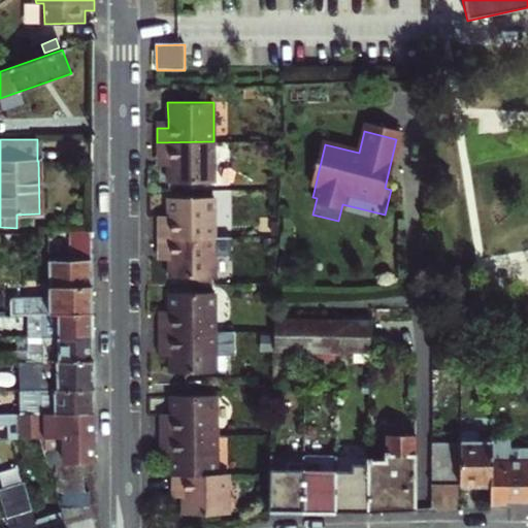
[(168,182),(213,182),(213,141),(157,142),(157,157),(168,156),(168,164),(168,182)]
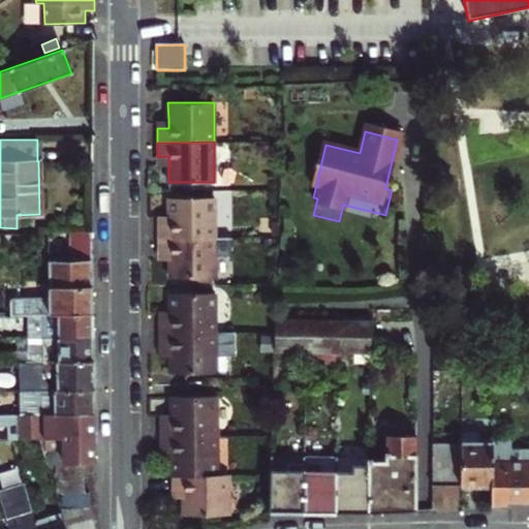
[(277,172),(266,172),(266,186),(276,186),(277,172)]
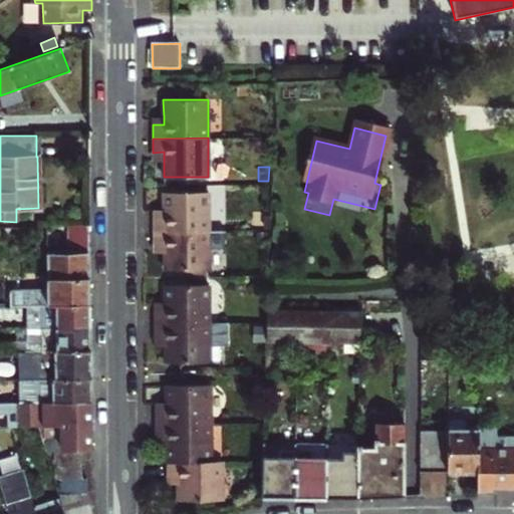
[(154,217),(154,231),(209,231),(209,226),(208,198),(208,192),(164,193),(164,210),(164,217),(154,217)]
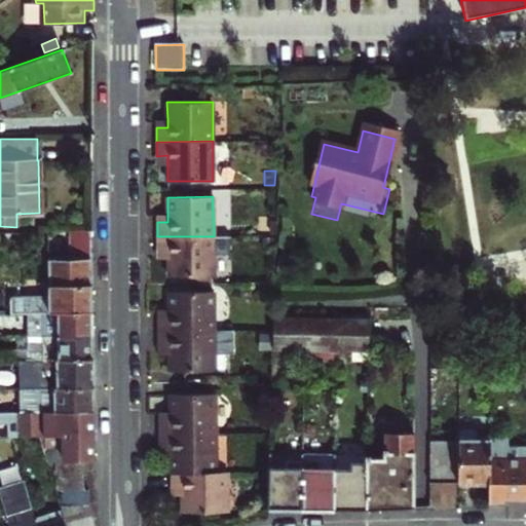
[(273,233),(273,218),(262,218),(262,233),(273,233)]
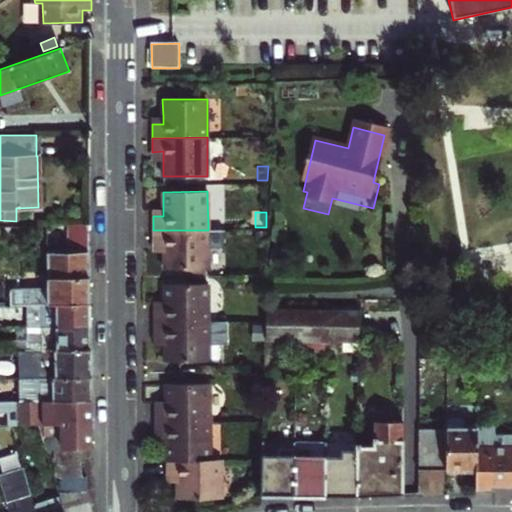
[(67,224),(67,247),(89,246),(89,224),(67,224)]
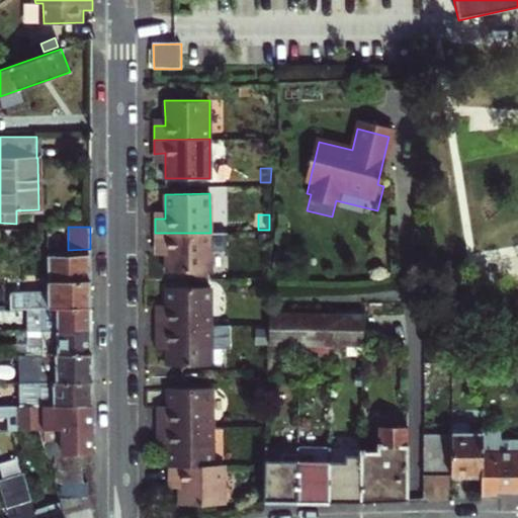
[(166,272),(188,272),(206,271),(210,271),(210,250),(226,249),(226,233),(210,233),(155,233),(155,247),(166,247),(166,254),(166,272)]
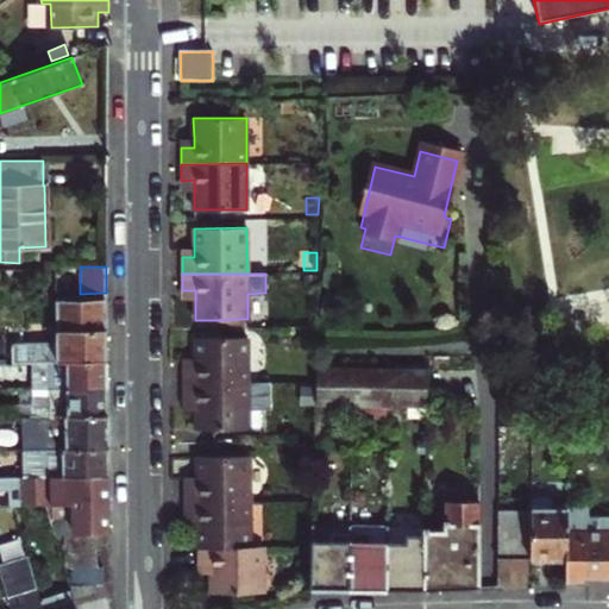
[(56,330),(106,328),(106,302),(80,302),(55,303),(56,330)]
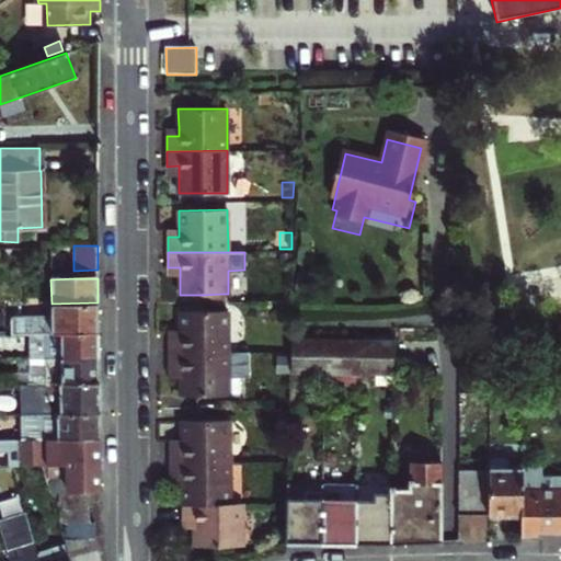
[(11,334),(31,333),(99,332),(98,302),(52,304),(52,315),(10,316),(11,334)]
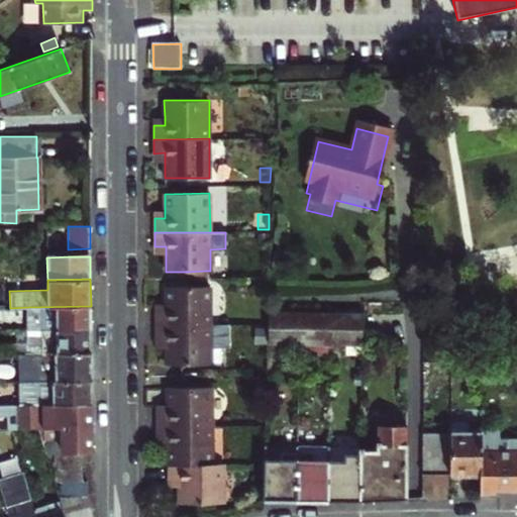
[(206,286),(187,286),(166,287),(166,304),(166,312),(154,312),(154,325),(210,325),(210,286),(206,286)]
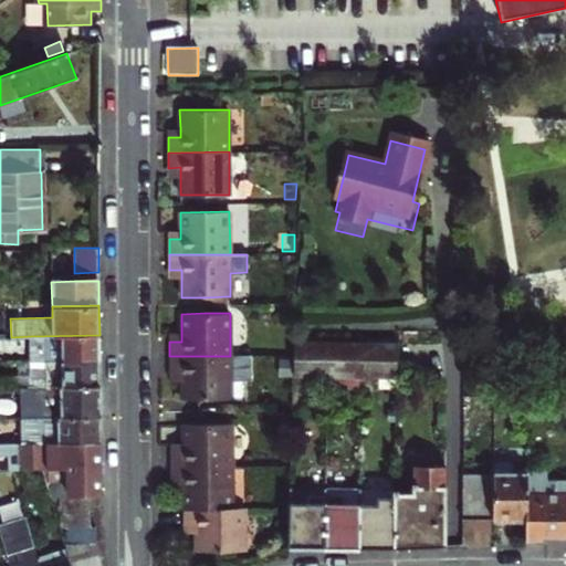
[(100,335),(31,336),(31,362),(62,362),(62,364),(81,363),(81,358),(100,358),(100,335)]
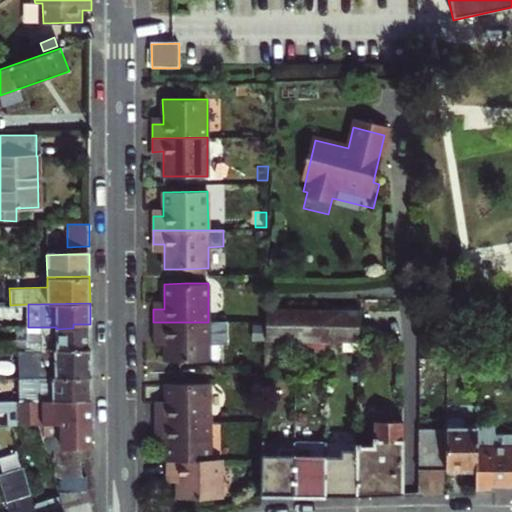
[(265,340),(297,340),(329,341),(358,342),(359,310),(266,308),(265,340)]
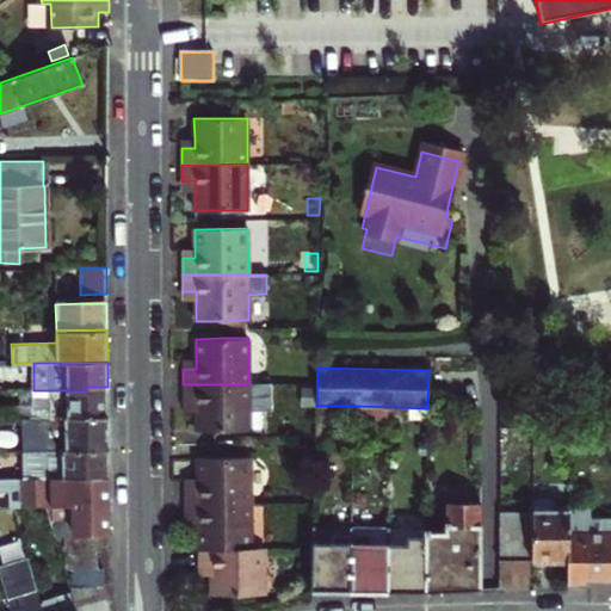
[(269,384),(248,384),(183,384),(183,401),(196,401),(196,411),(196,431),(248,431),(248,409),(269,409),(269,384)]
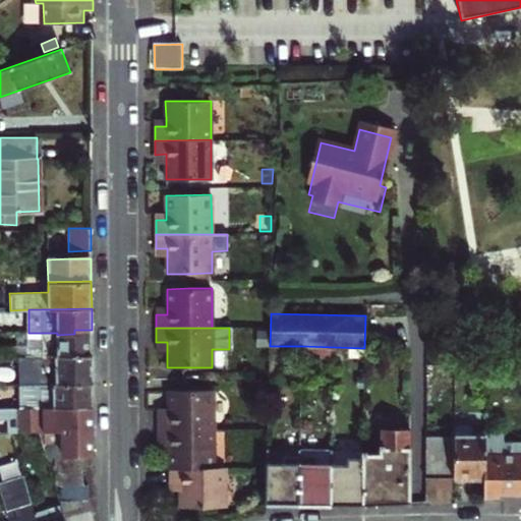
[(74,334),(57,335),(57,333),(29,333),(27,333),(27,345),(17,346),(0,346),(0,356),(18,356),(92,354),(92,330),(74,330),(74,334)]
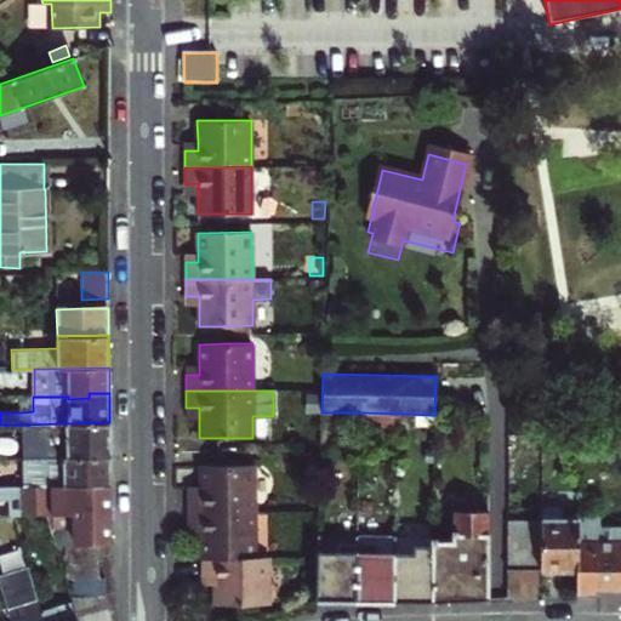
[(33,411),(33,397),(21,398),(21,412),(33,411)]
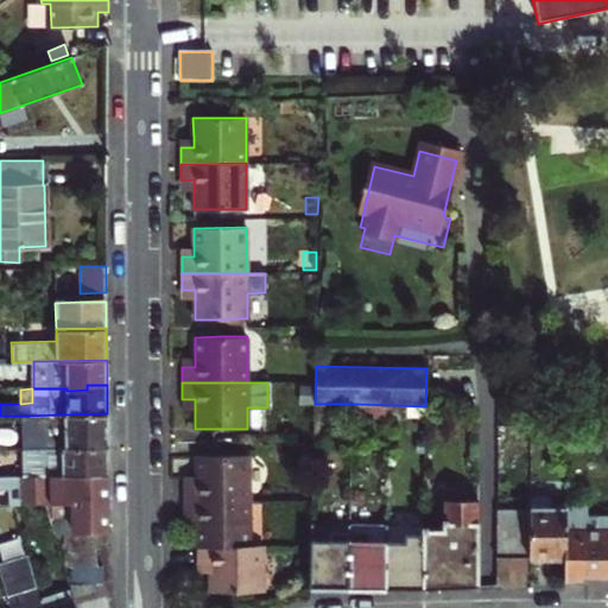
[(301,403),(312,403),(312,388),(301,388),(301,403)]
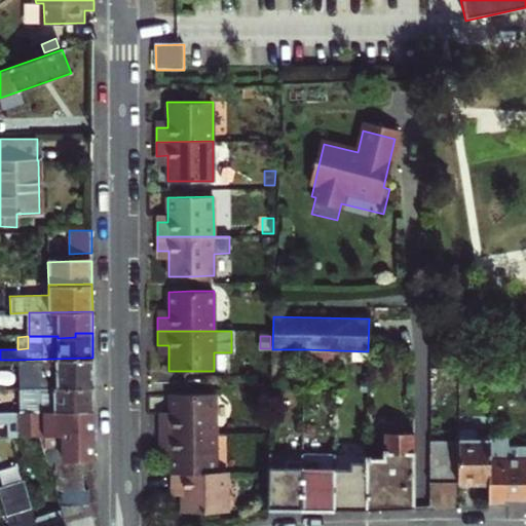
[(304,362),(338,362),(338,350),(305,349),(304,362)]
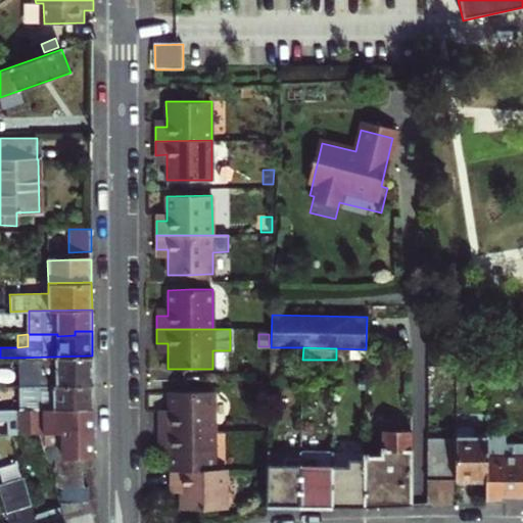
[(19,386),(92,384),(92,355),(18,358),(19,386)]
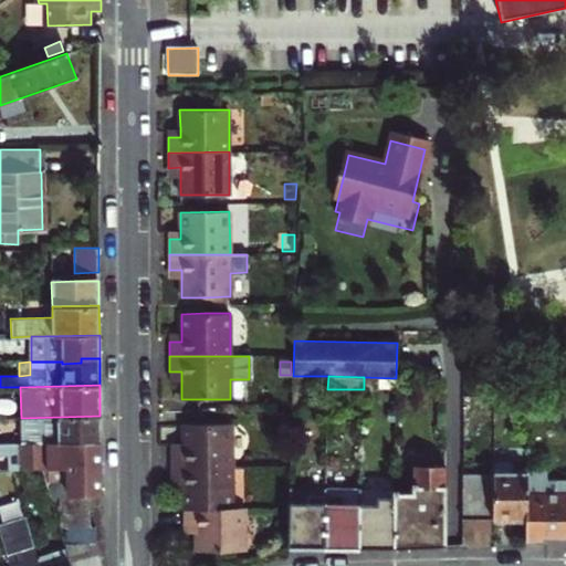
[(100,416),(21,418),(21,443),(100,441),(100,416)]
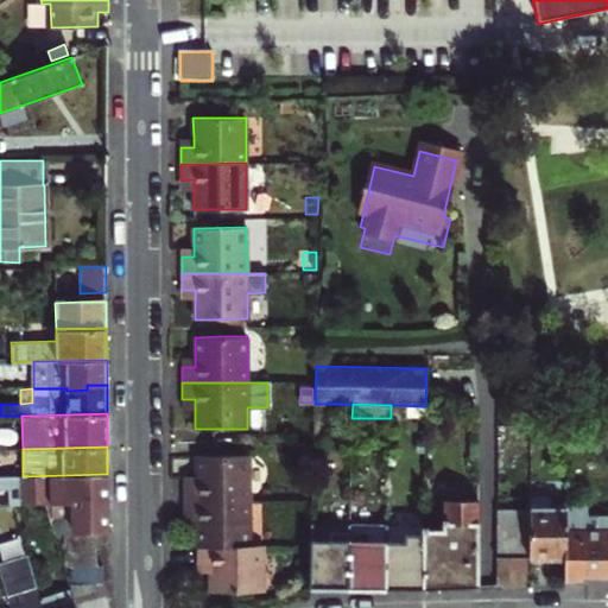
[(184,501),(248,501),(248,454),(247,454),(217,455),(196,455),(196,476),(196,485),(183,486),(184,501)]
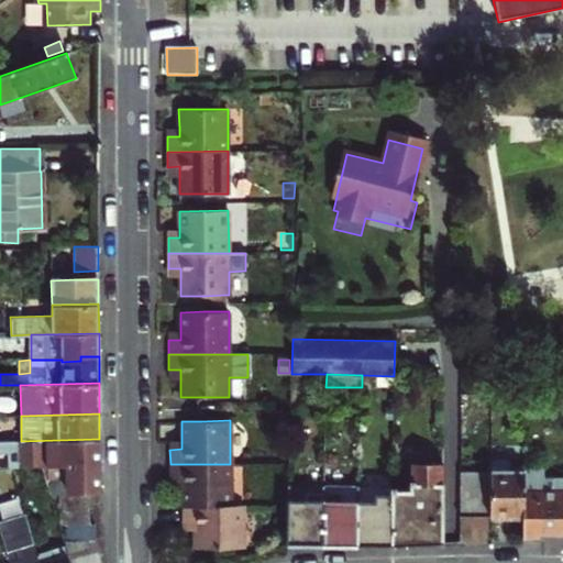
[(100,490),(99,439),(21,441),(0,441),(0,454),(4,454),(4,467),(41,467),(67,466),(68,494),(88,492),(100,490)]
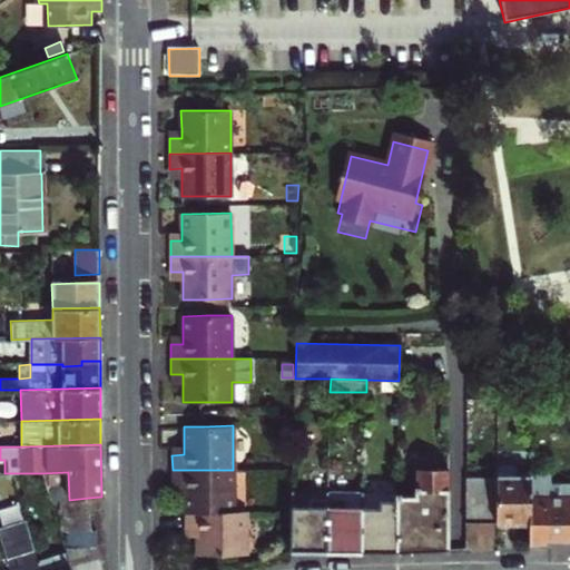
[(172,446),(172,455),(184,454),(184,446),(172,446)]
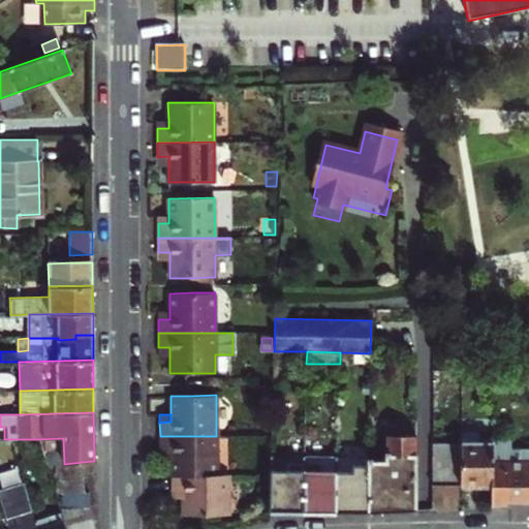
[(481,483),(492,483),(492,439),(492,434),(479,434),(479,428),(461,428),(461,443),(461,486),(481,486),(481,483)]
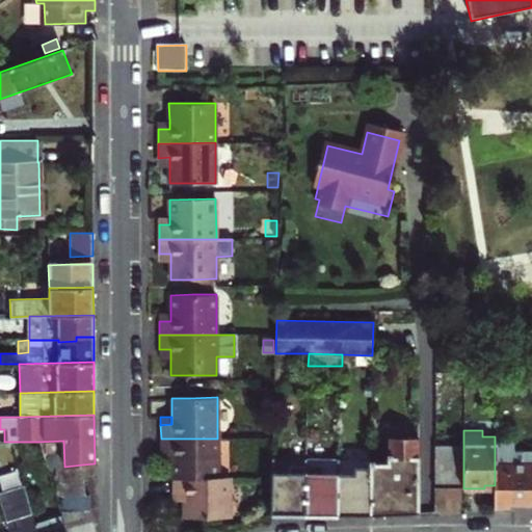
[(389,436),(388,462),(371,462),(371,467),(370,516),(410,514),(410,490),(418,490),(419,437),(389,436)]
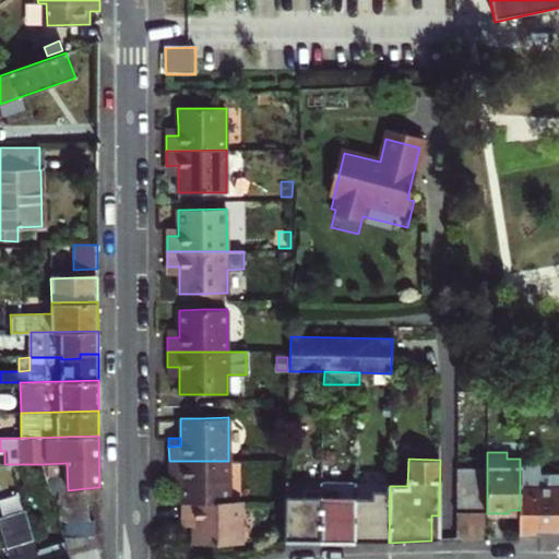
[(181,485),(181,502),(200,502),(223,502),(229,502),(228,461),(169,461),(169,476),(181,476),(181,485)]
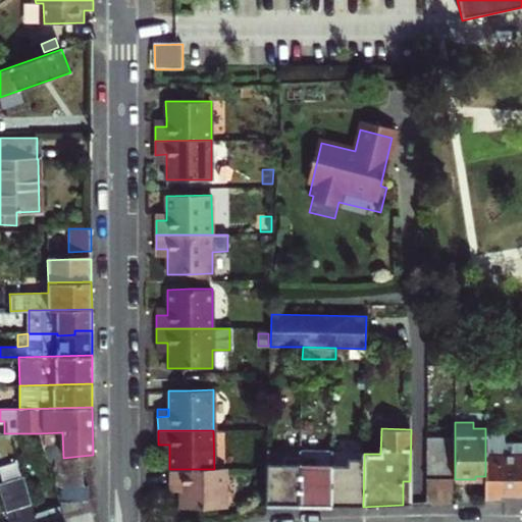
[(62,432),(38,433),(46,459),(54,458),(63,458),(62,432)]
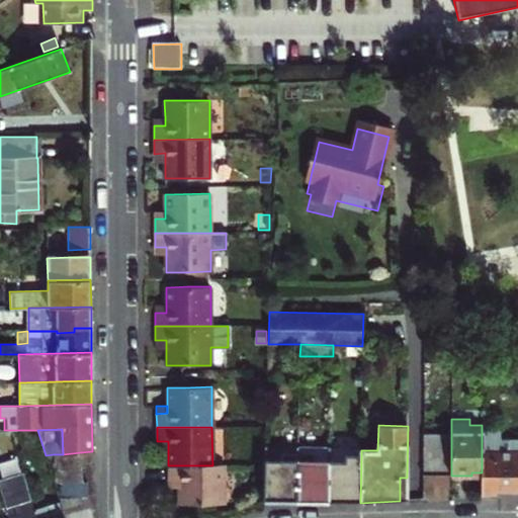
[(517,492),(517,438),(500,438),(500,430),(482,430),(482,472),(482,476),(482,496),(497,495),(498,492),(517,492)]
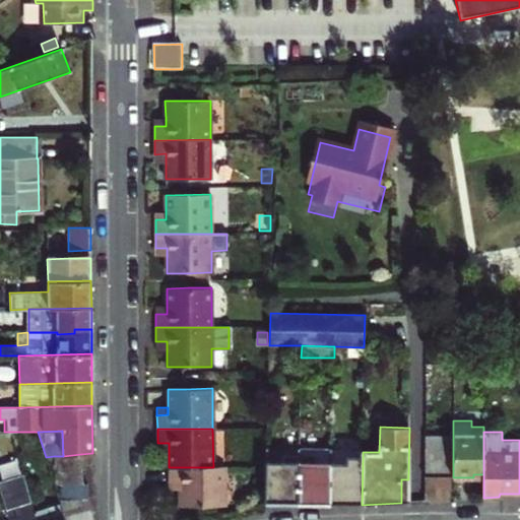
[(453,477),(453,436),(439,436),(425,436),(425,477),(453,477)]
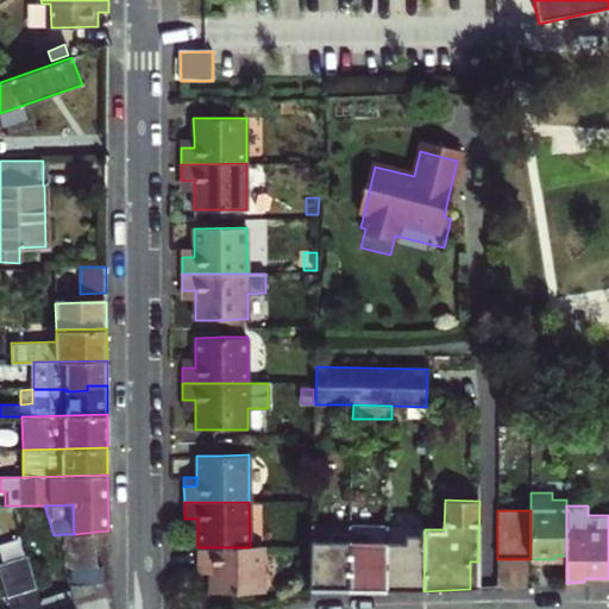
[(198,519),(184,519),(184,528),(198,528),(198,519)]
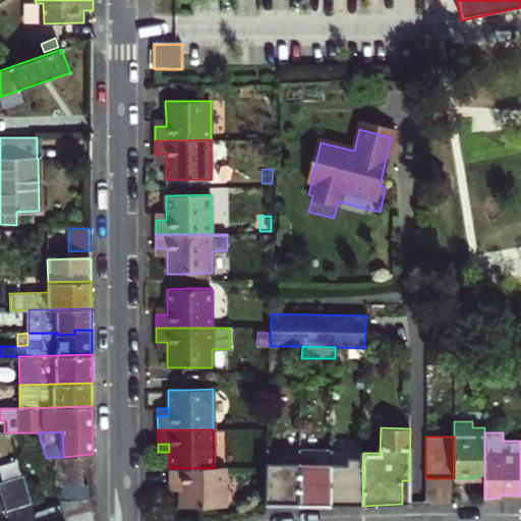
[(299,456),(299,449),(267,448),(267,462),(283,462),(283,456),(299,456)]
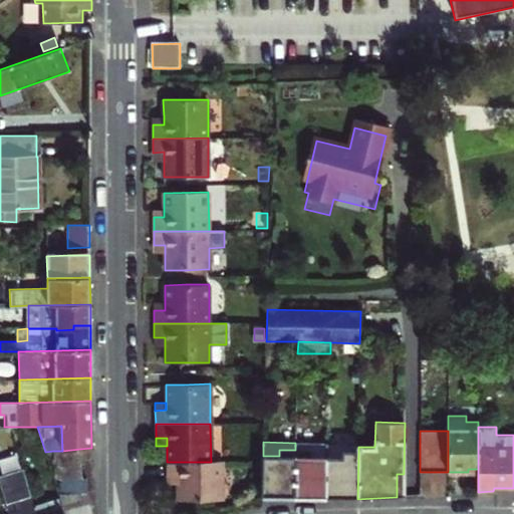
[(326,444),(295,443),(295,450),(311,450),(311,457),(326,457),(326,445),(326,444)]
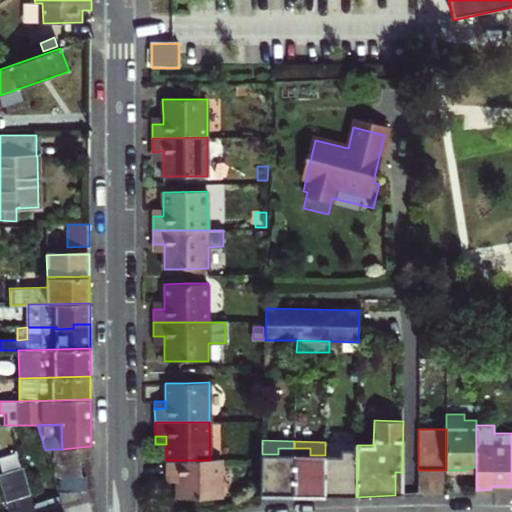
[(357,444),(325,443),(325,455),(340,455),(340,448),(357,449),(357,445),(357,444)]
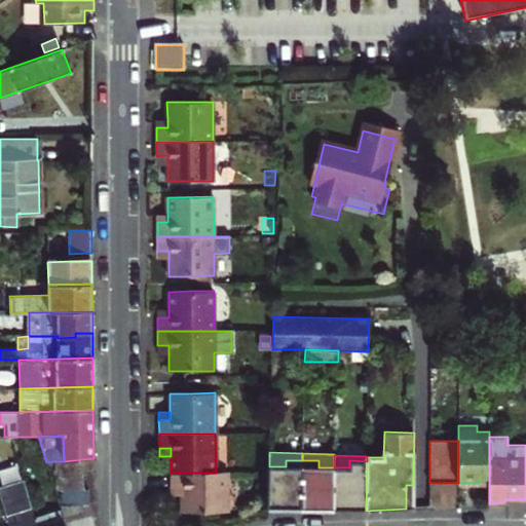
[(64,461),(54,461),(55,477),(83,475),(82,459),(64,461)]
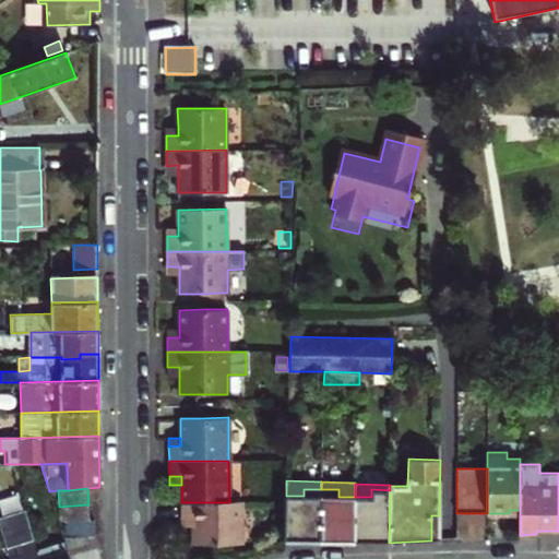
[(285,540),(320,542),(321,489),(304,489),(304,496),(286,496),(286,501),(285,540)]
